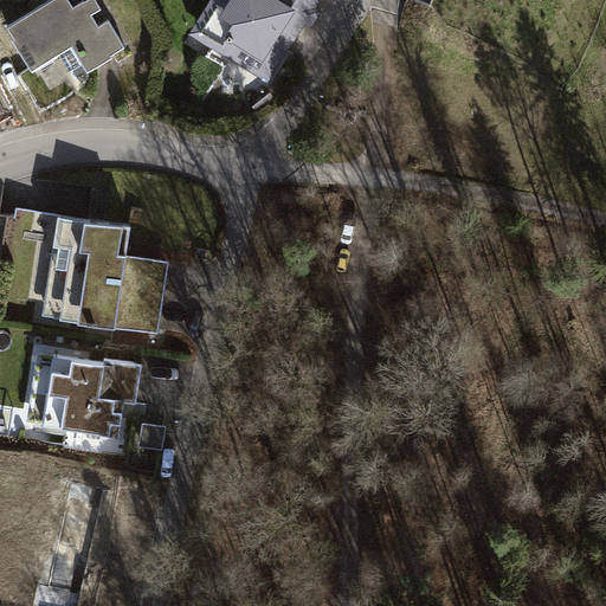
[(95,0),(40,0),(27,7),(55,57),(92,36),(104,56),(134,39),(120,12),(105,19),(95,0)]
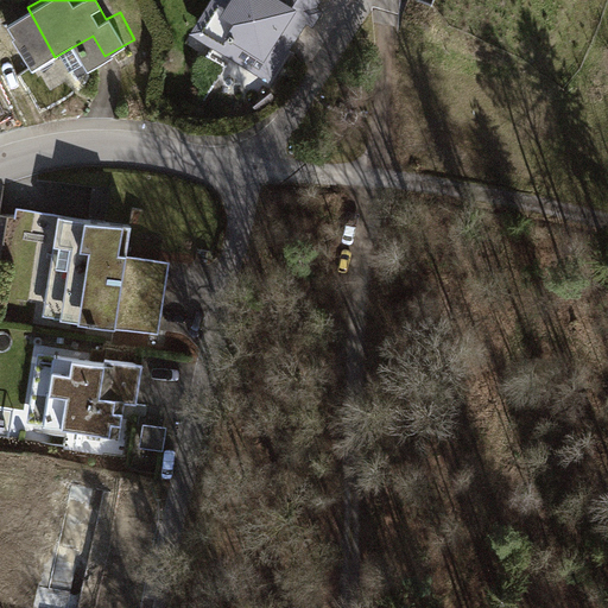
[(239,0),(223,25),(292,70),(337,0),(239,0)]
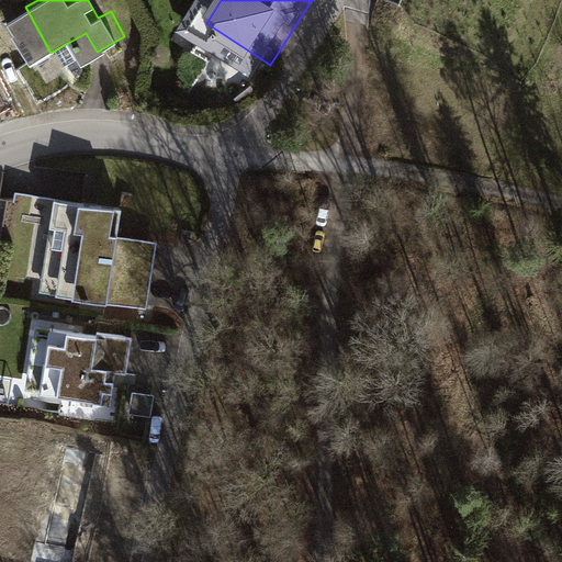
[(54,198),(38,292),(144,310),(154,247),(119,242),(124,209),(54,198)]
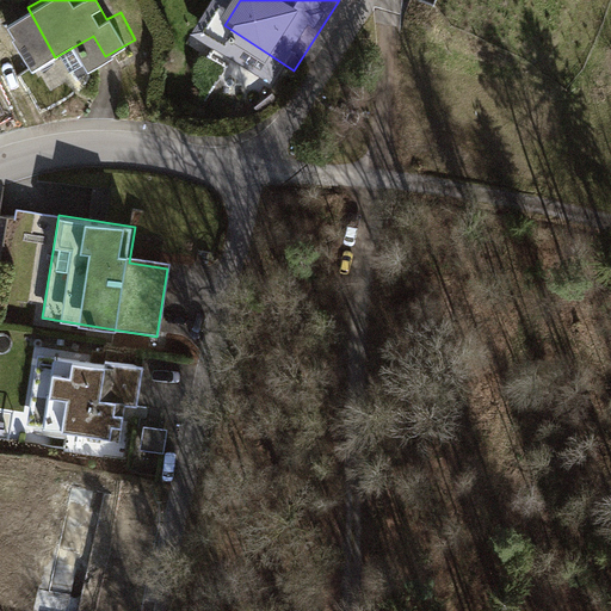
[(105,364),(55,357),(44,426),(118,437),(124,403),(137,405),(143,366),(105,360),(105,364)]
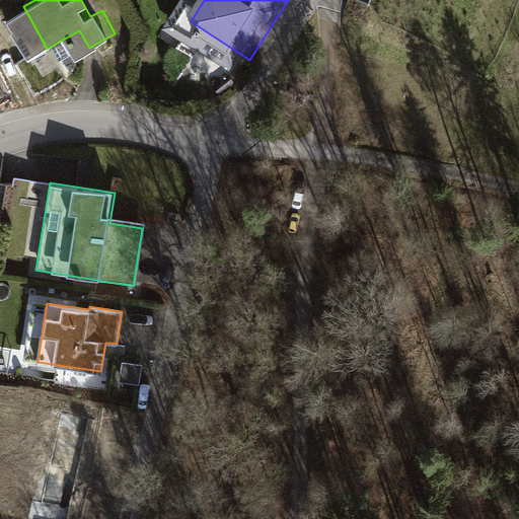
[(141,366),(124,363),(122,380),(139,382),(141,366)]
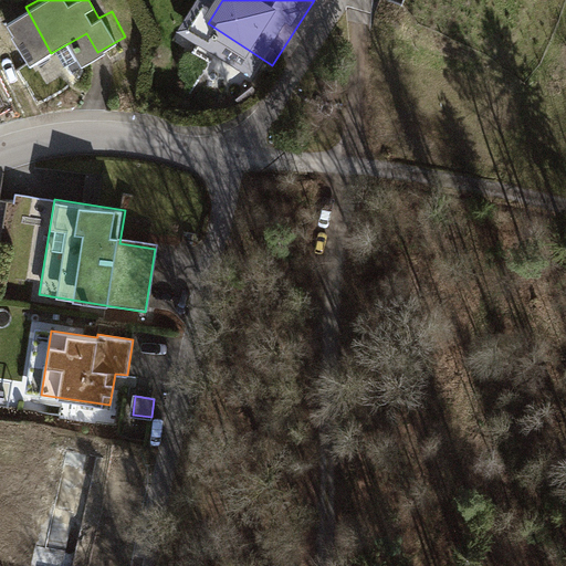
[(102,456),(59,447),(43,510),(52,512),(42,551),(79,558),(102,456)]
